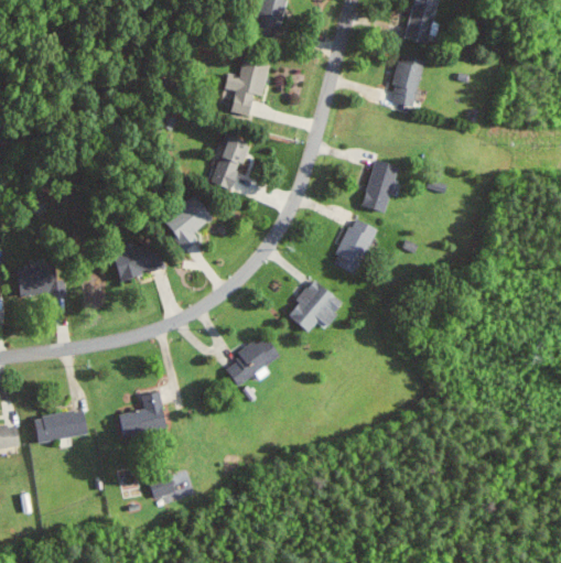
[(281,28),(284,0),(265,0),(261,25),(281,28)]
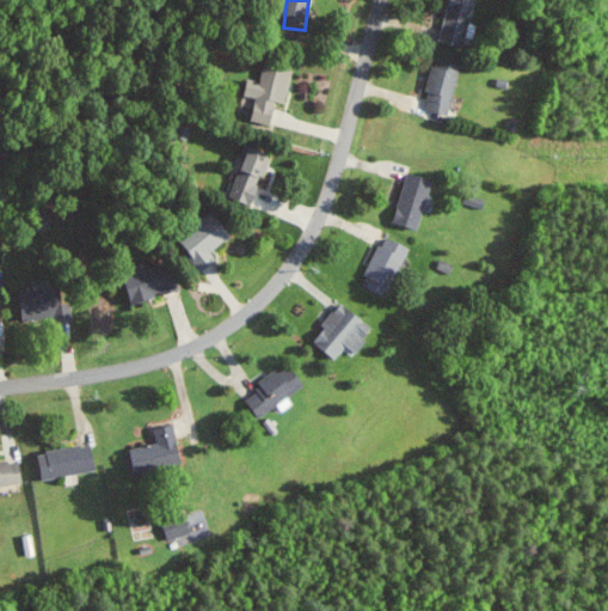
[(447,0),(440,42),(464,47),(472,0),(447,0)]
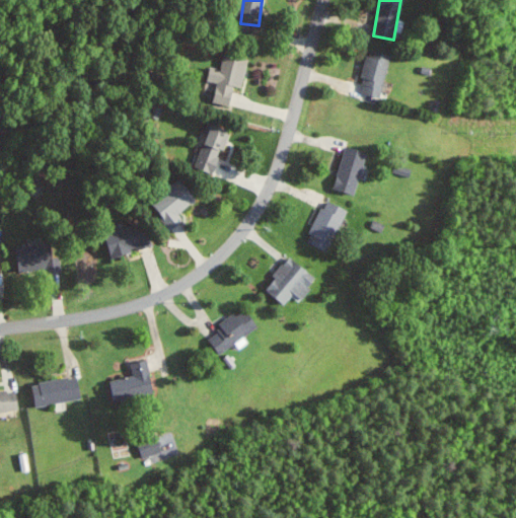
[(389,55),(368,50),(358,93),(379,98),(389,55)]
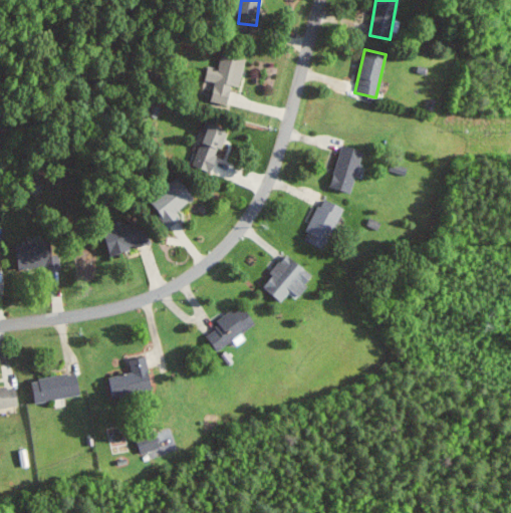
[(244,59),(221,55),(218,69),(207,67),(205,80),(213,81),(209,101),(227,105),(231,85),(239,86),(244,59)]
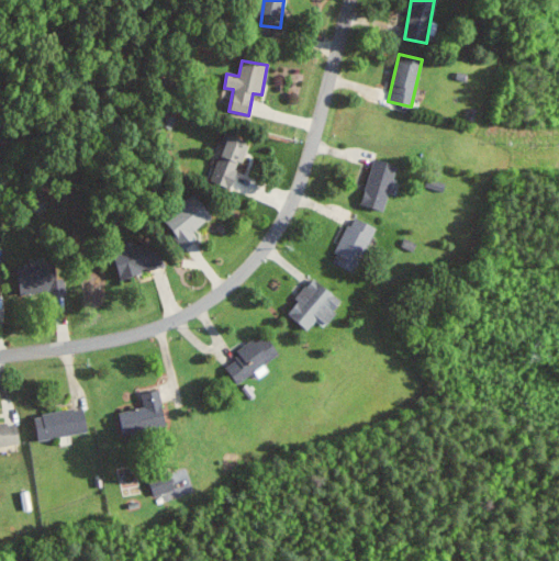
[(213,182),(234,188),(247,139),(226,134),(213,182)]
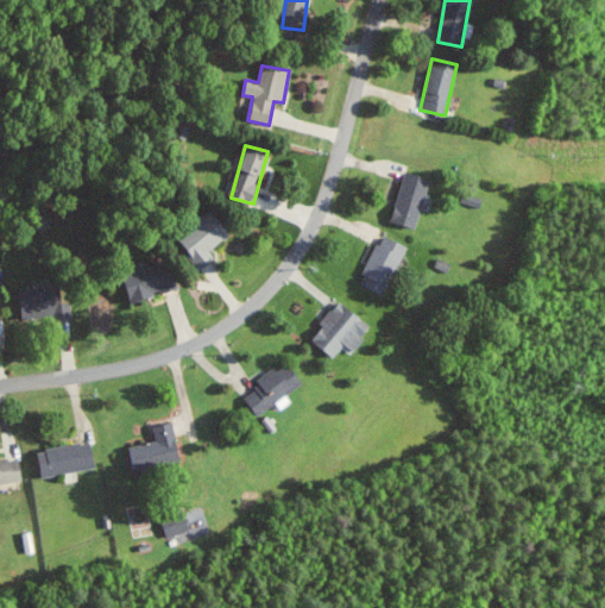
[(391,223),(418,229),(429,177),(403,171),(391,223)]
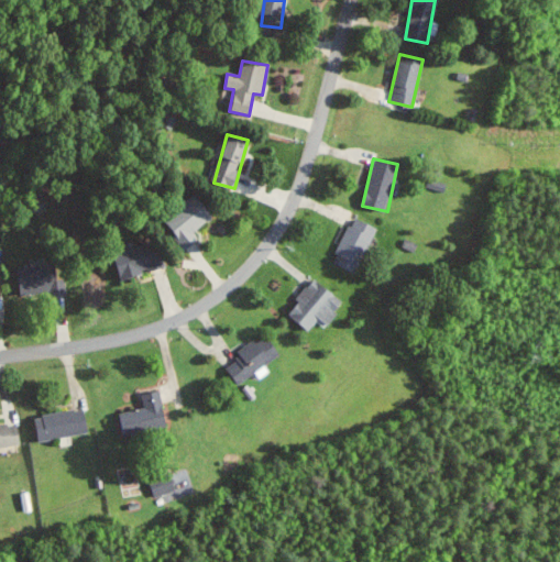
[(165,223),(188,249),(198,240),(193,233),(213,215),(196,196),(165,223)]
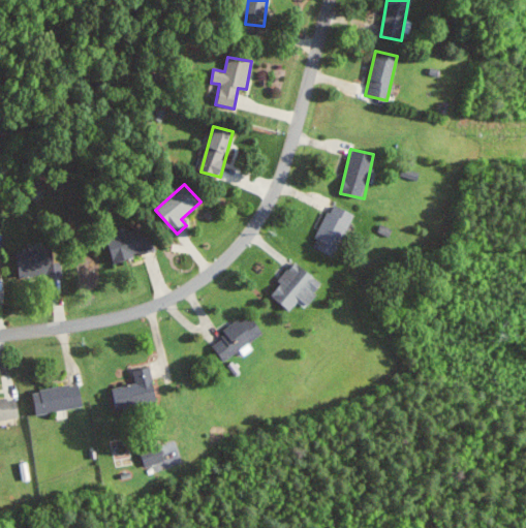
[(311,247),(335,257),(353,214),(331,204),(311,247)]
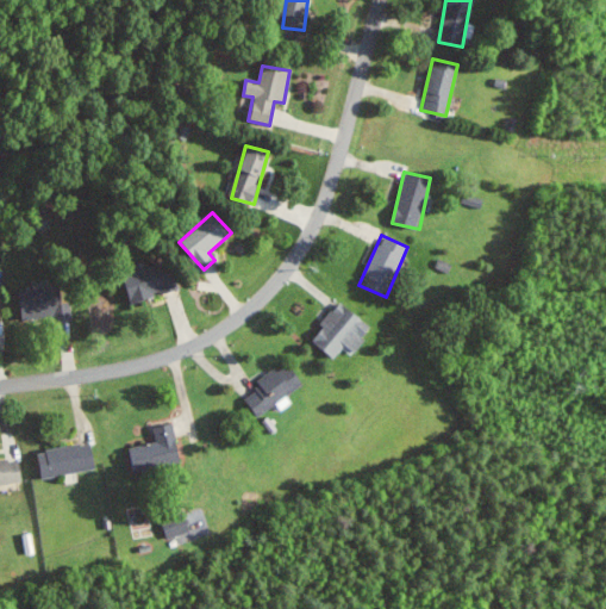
[(131,304),(179,290),(170,262),(124,277),(131,304)]
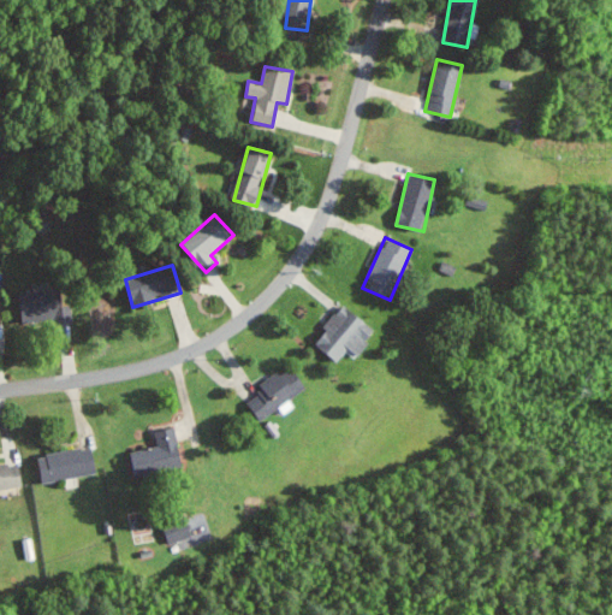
[(376,332),(345,303),(310,342),(334,364),(350,348),(357,354),(376,332)]
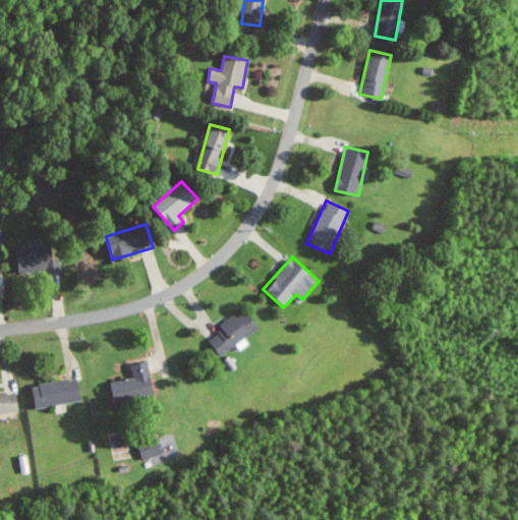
[(219,355),(259,329),(244,307),(217,327),(221,332),(209,340),(219,355)]
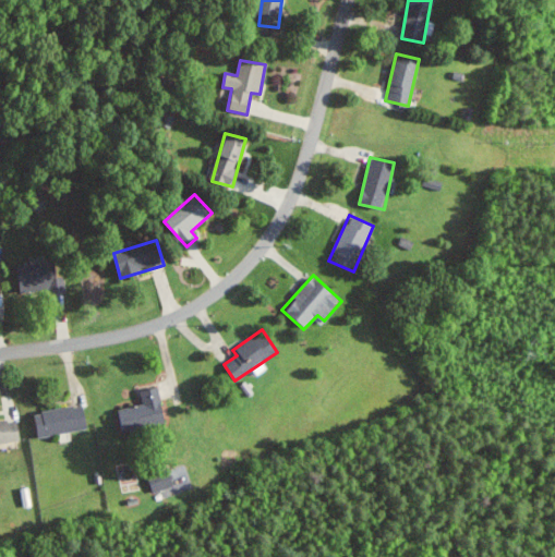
[(139,391),(142,404),(117,411),(122,435),(166,424),(157,387),(139,391)]
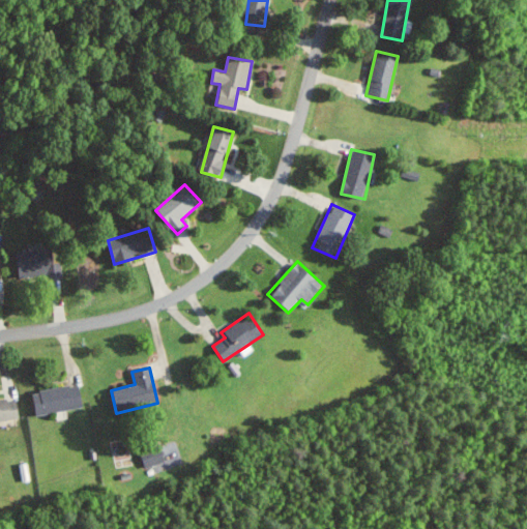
[(79,385),(31,392),(34,415),(82,408),(79,385)]
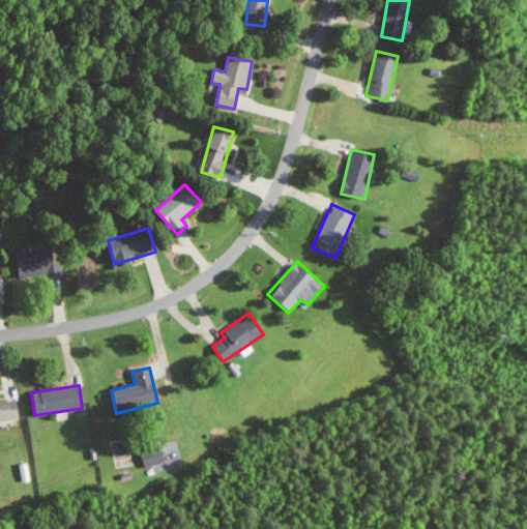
[(0,422),(19,420),(17,398),(0,400),(0,422)]
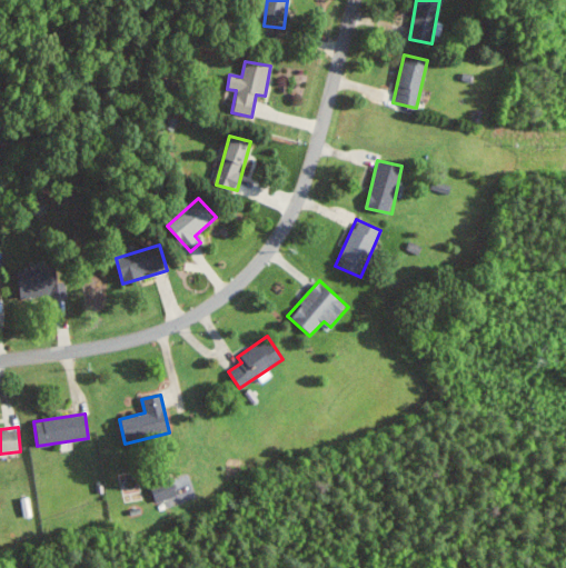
[(171,478),(148,486),(154,504),(177,496),(171,478)]
